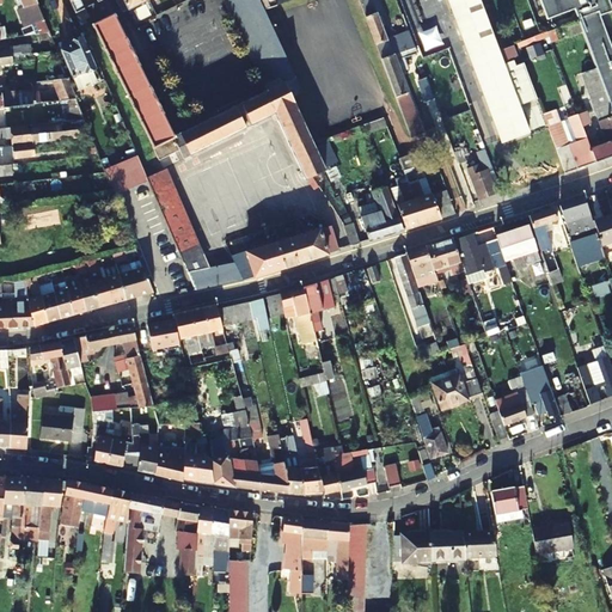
[(40,32),(48,31),(35,0),(20,0),(22,2),(17,4),(22,16),(26,18),(34,16),(40,32)]
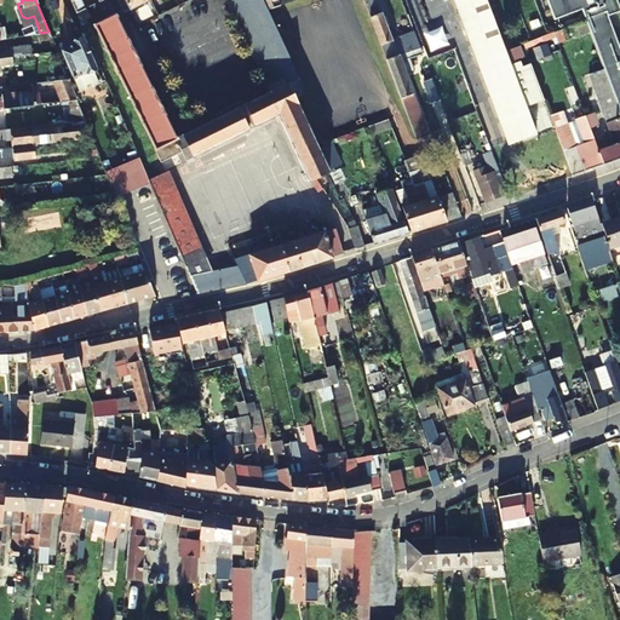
[(72,0),(84,27),(93,22),(87,9),(86,10),(81,0),(98,0),(101,4),(96,6),(103,22),(115,16),(115,15),(108,0),(72,0)]
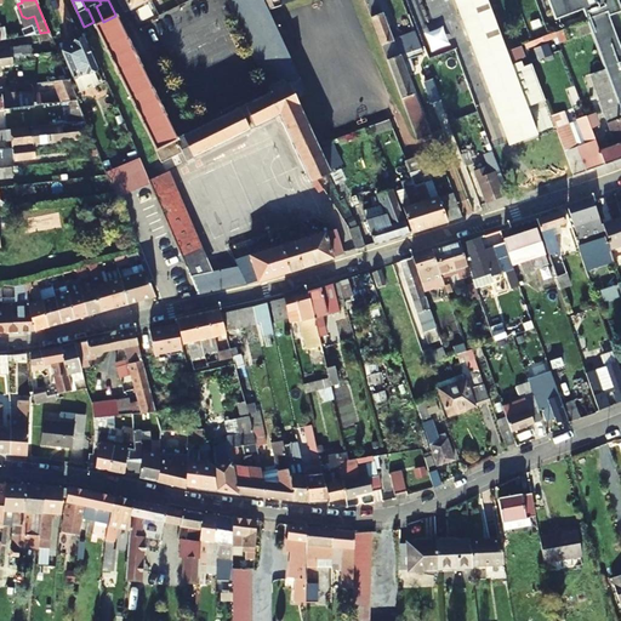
[(118,0),(123,11),(130,9),(146,0),(118,0)]
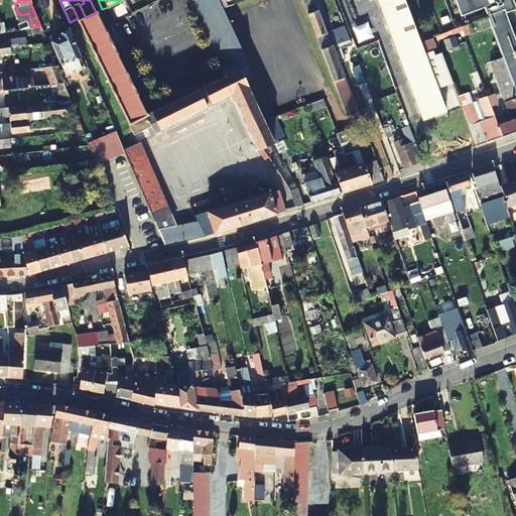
[(222,6),(218,0),(204,0),(194,5),(199,16),(222,6)]
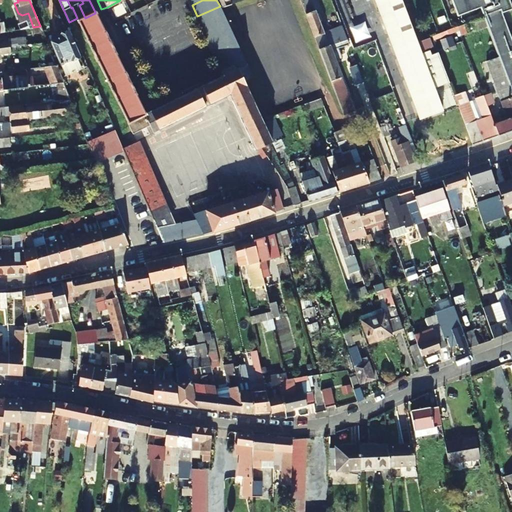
[(228,0),(216,0),(220,6),(221,8),(231,5),(228,0)]
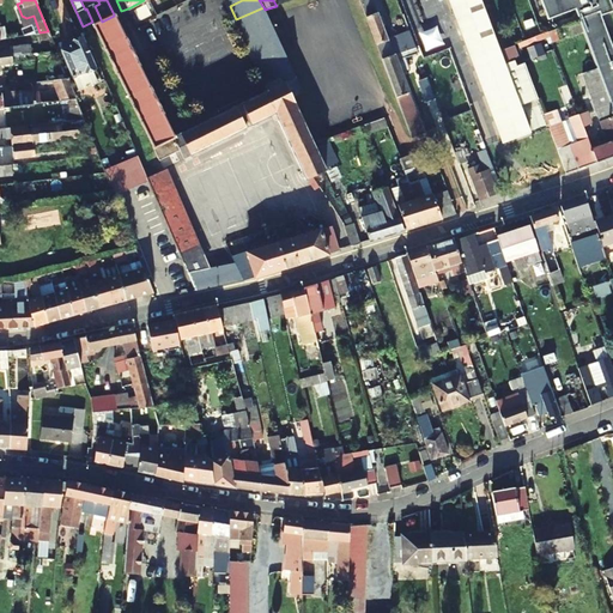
[(358,0),(371,32),(384,28),(374,0),(358,0)]
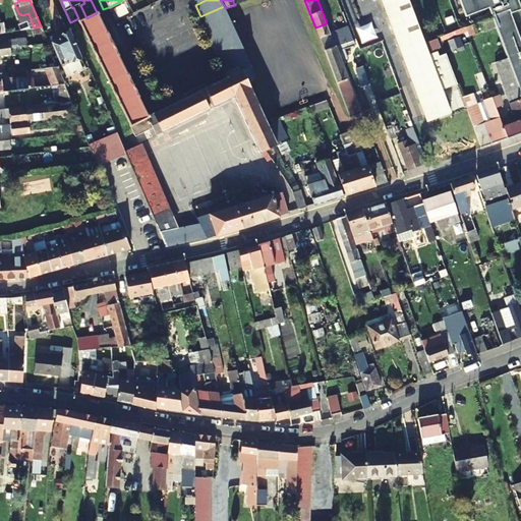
[(384,0),(430,120),(453,112),(445,90),(458,84),(446,53),(440,56),(438,51),(430,54),(426,42),(410,0),(384,0)]
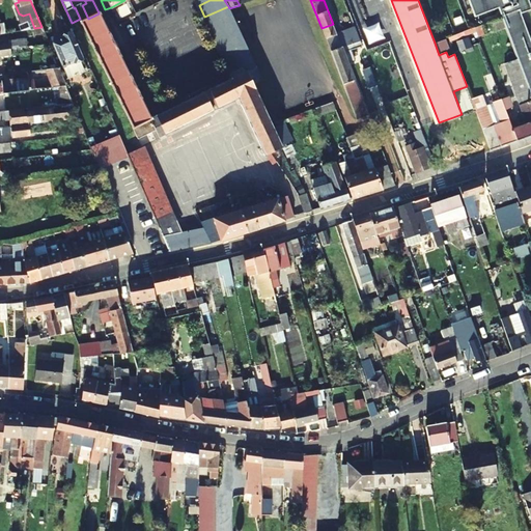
[(518,58),(530,93),(530,40),(522,14),(520,10),(530,6),(530,5),(529,0),(469,0),(475,16),(499,7),(502,17),(505,25),(518,58)]
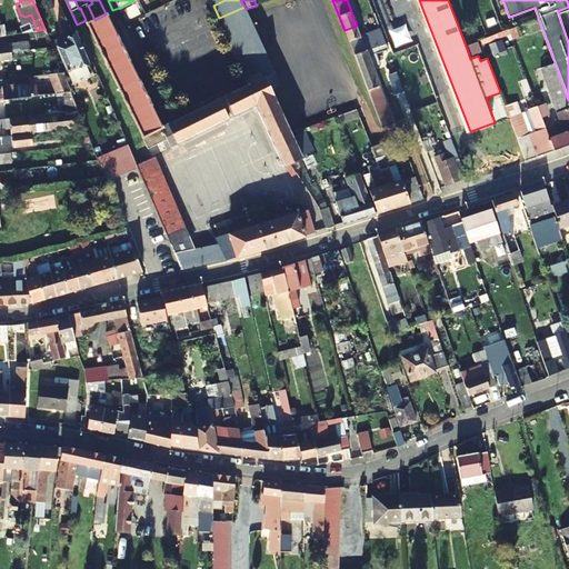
[(248,83),(273,71),(246,9),(245,7),(219,18),(248,83)]
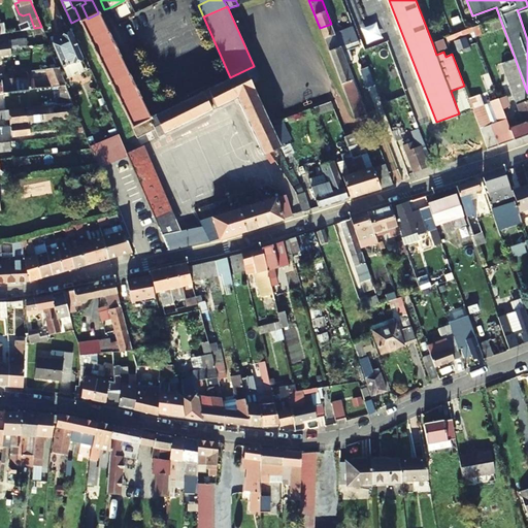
[(88,19),(80,22),(131,126),(149,118),(153,127),(157,135),(236,97),(228,78),(147,116),(98,13),(88,19)]
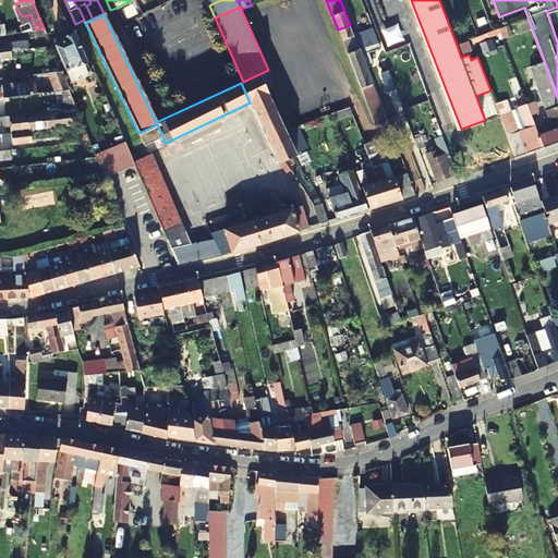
[(517,31),(531,26),(528,17),(513,22),(517,31)]
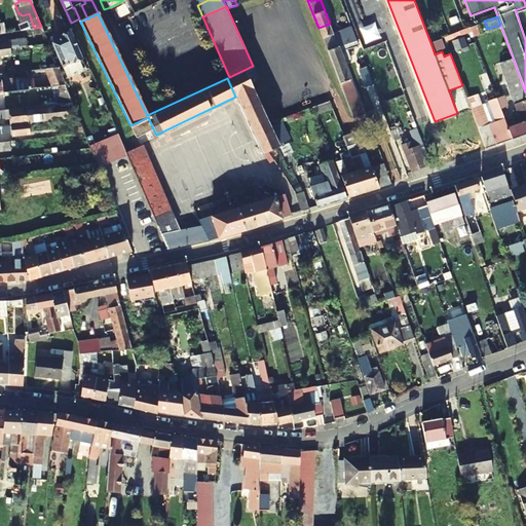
[(470,27),(473,33),(482,30),(480,23),(470,27)]
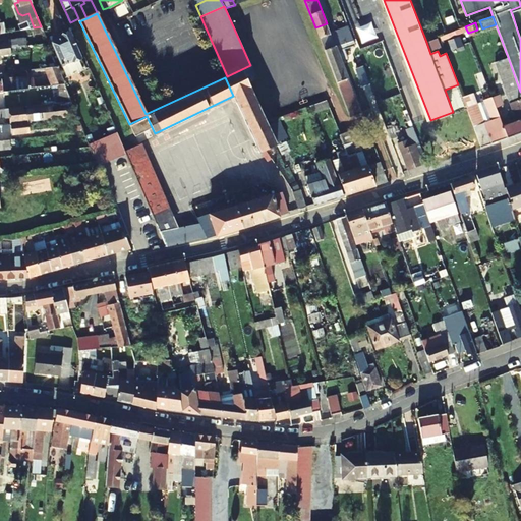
[(330,32),(327,23),(315,27),(325,51),(336,47),(330,32)]
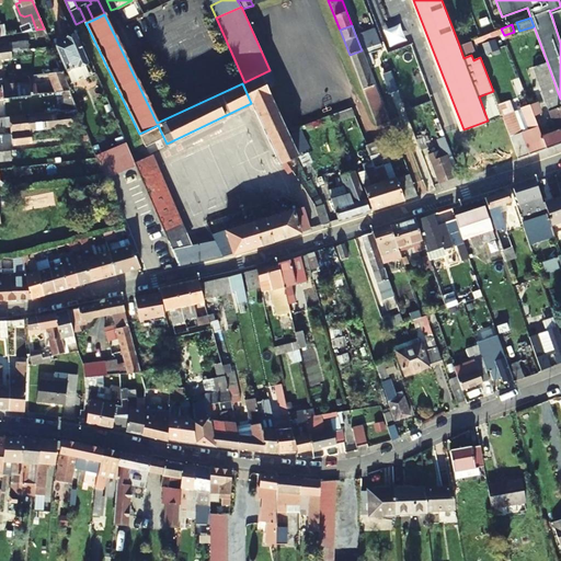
[(362,50),(373,46),(381,44),(375,26),(355,34),(362,50)]
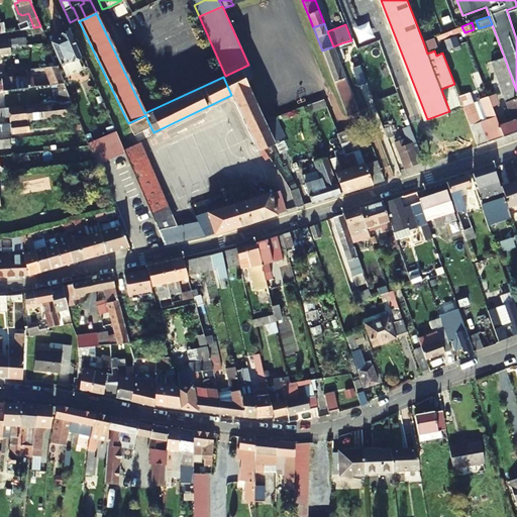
[(63,38),(50,42),(64,76),(86,67),(72,31),(62,35),(63,38)]
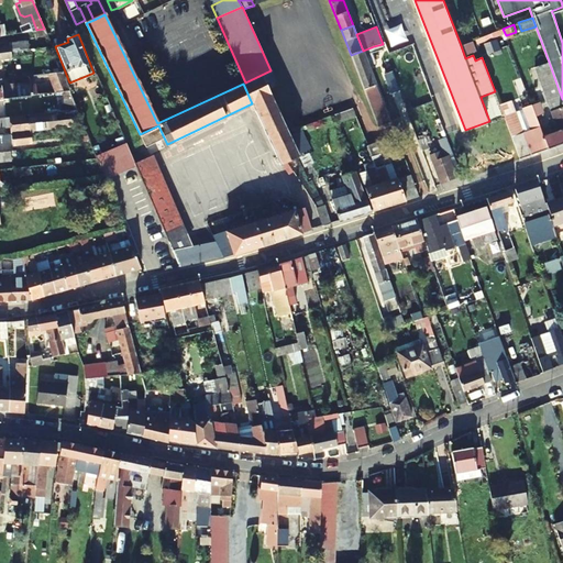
[(497,41),(485,44),(488,54),(499,52),(497,41)]
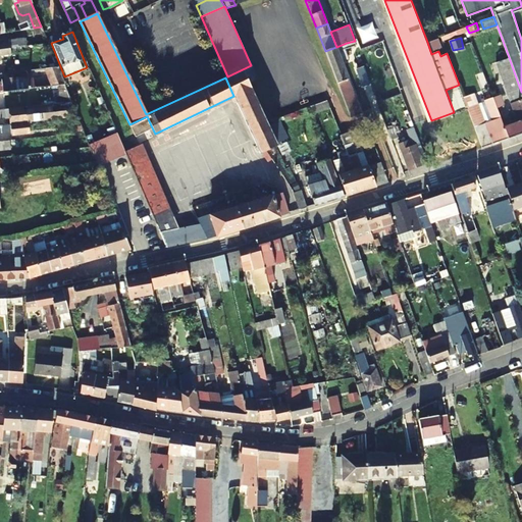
[(336,47),(342,61),(350,58),(347,49),(349,49),(347,43),(336,47)]
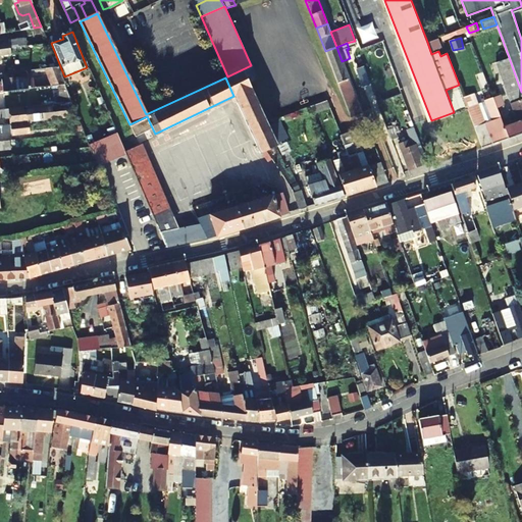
[(342,96),(354,92),(342,61),(336,47),(325,51),(335,80),(342,96)]
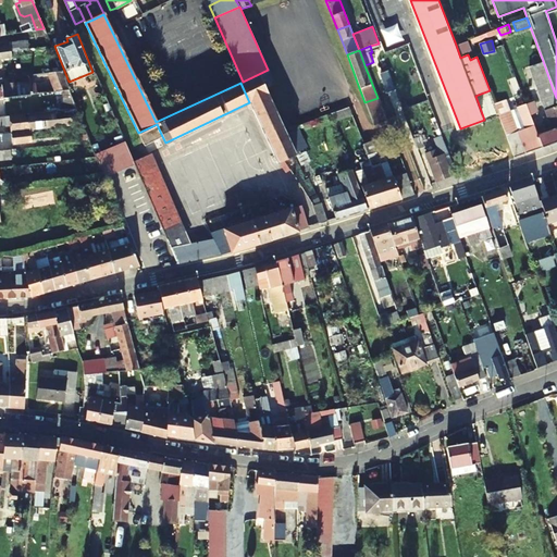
[(543,147),(556,141),(556,98),(543,61),(530,65),(552,124),(536,130),(543,147)]
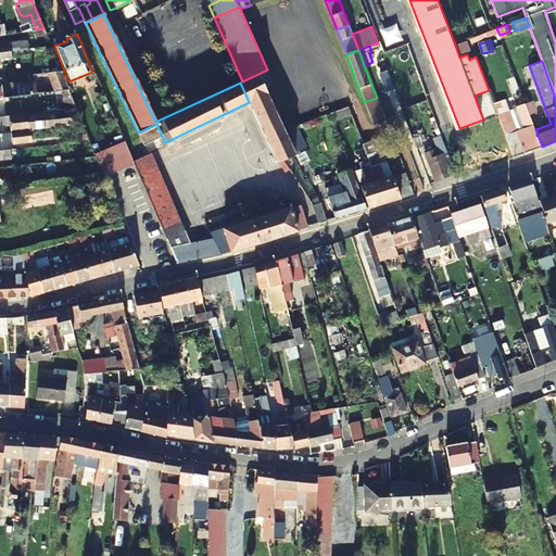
[(402,88),(402,90),(414,86),(412,80),(420,78),(417,70),(416,67),(396,75),(402,88)]
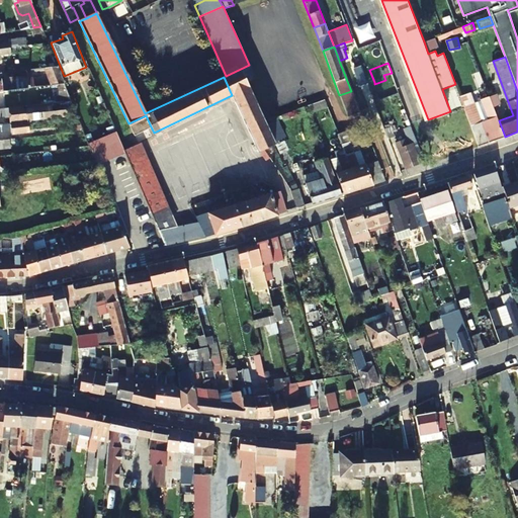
[(63,82),(56,65),(41,67),(42,74),(45,85),(56,84),(63,82)]
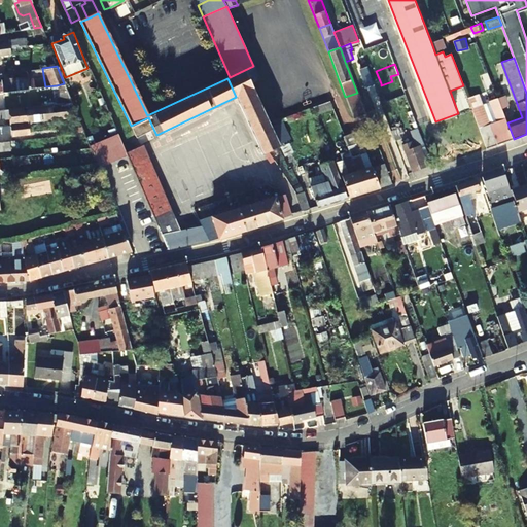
[(264,153),(268,151),(280,146),(270,123),(264,110),(251,84),(260,79),(253,66),(230,77),(227,78),(236,97),(264,153)]
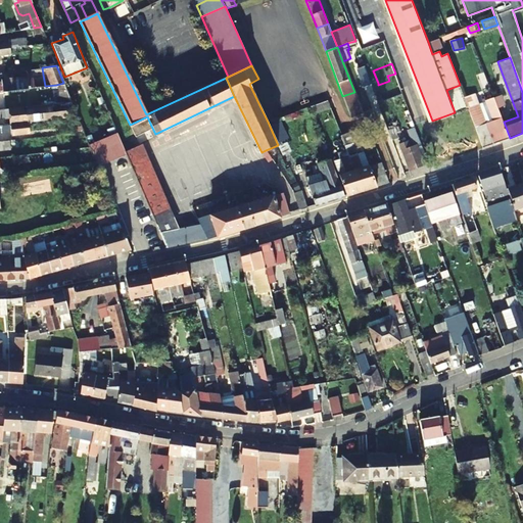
[(355,68),(363,87),(371,84),(365,65),(355,68)]
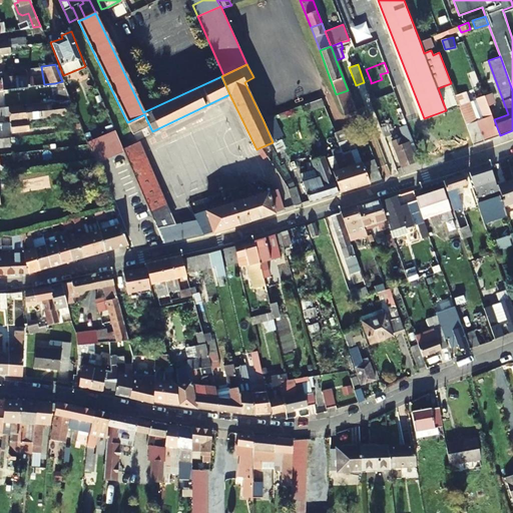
[(31,74),(42,73),(41,66),(30,68),(31,74)]
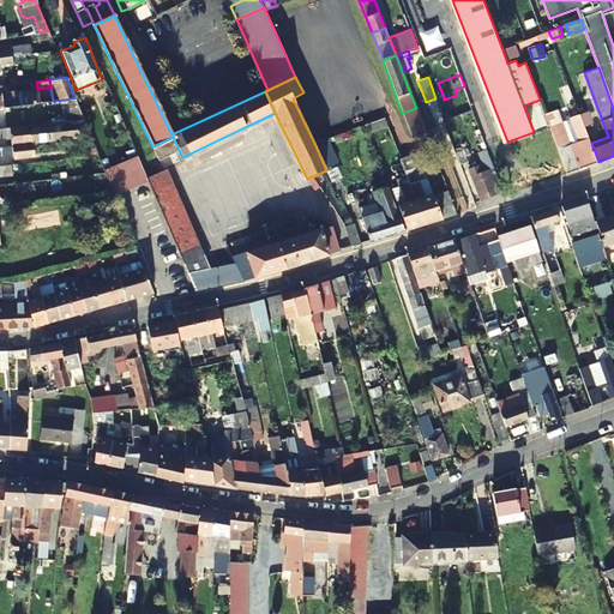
[(0,108),(34,103),(32,90),(2,94),(2,96),(0,96),(0,108)]
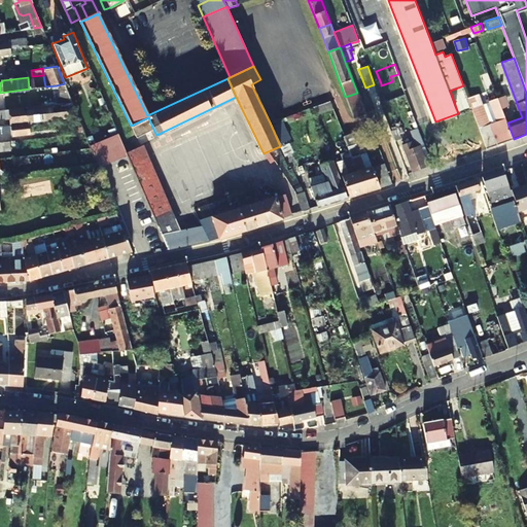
[(71,102),(64,83),(57,85),(59,103),(65,103),(71,102)]
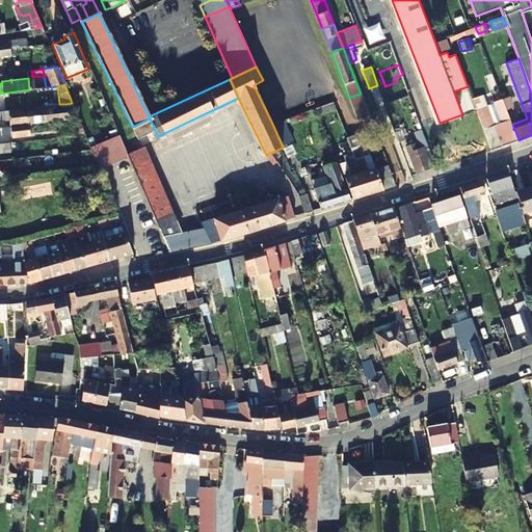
[(361,94),(348,98),(357,120),(369,115),(361,94)]
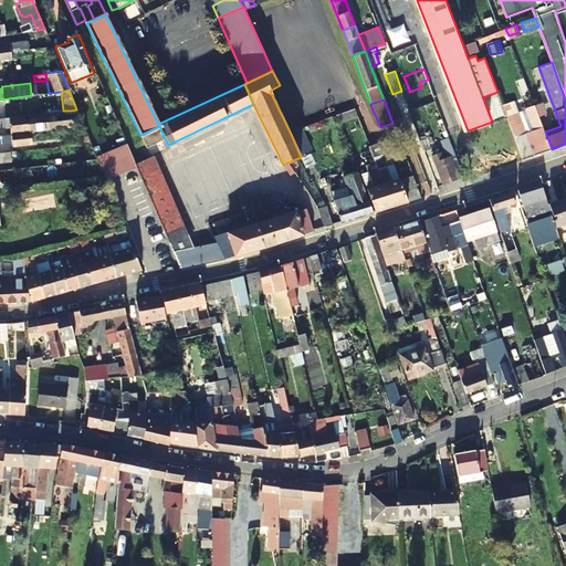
[(535,105),(525,108),(534,132),(527,134),(514,103),(502,107),(505,116),(511,128),(523,160),(552,149),(545,132),(535,105)]
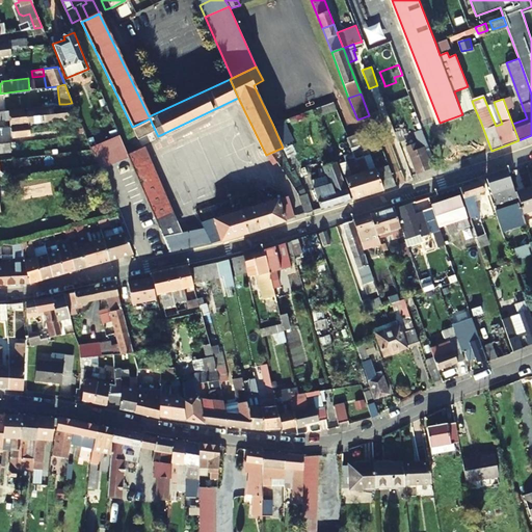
[(335,110),(333,102),(315,108),(318,116),(335,110)]
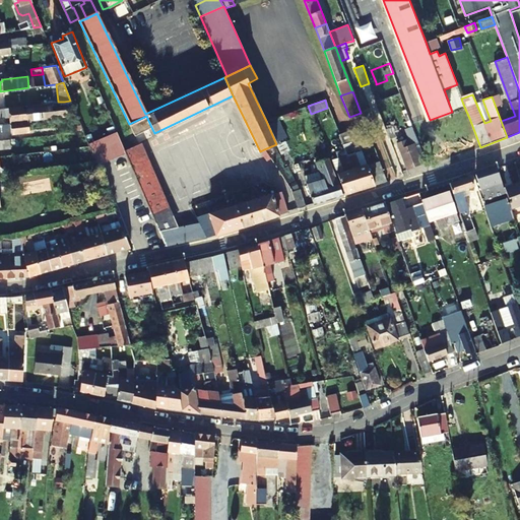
[(58,102),(2,110),(4,118),(5,126),(66,117),(64,102),(58,102)]
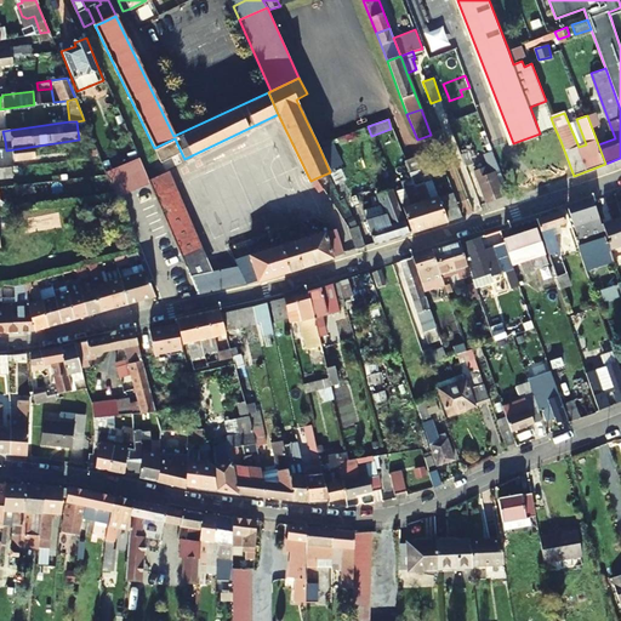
[(81,140),(85,151),(87,158),(98,155),(91,138),(81,140)]
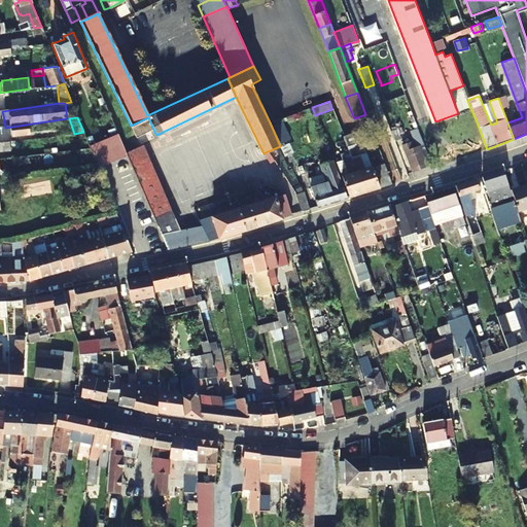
[(131,126),(135,135),(152,127),(148,117),(131,126)]
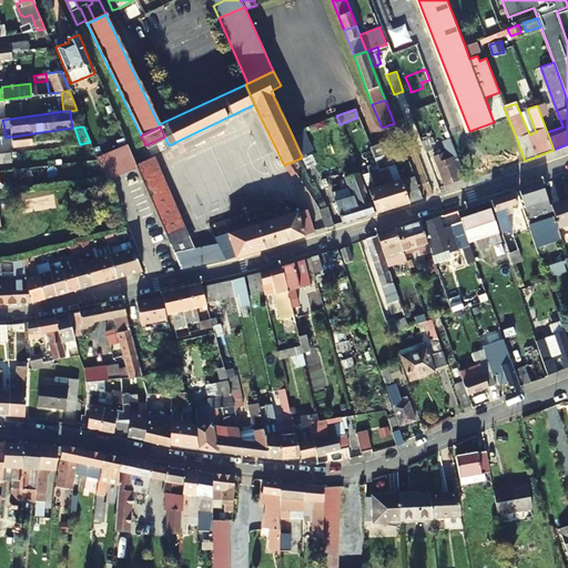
[(72,128),(6,138),(7,145),(7,148),(78,138),(74,128),(72,128)]
